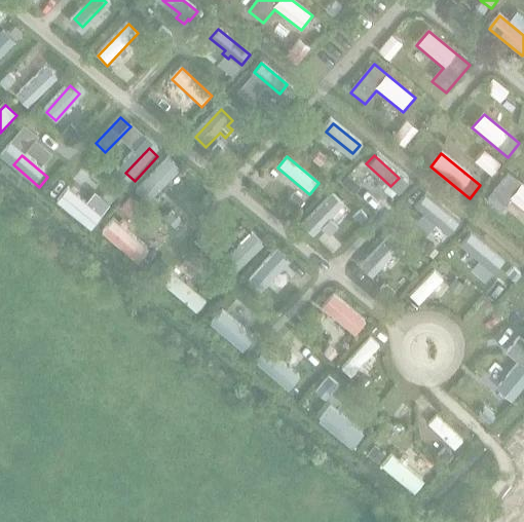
[(176,162),(152,188),(160,195),(184,171),(176,162)]
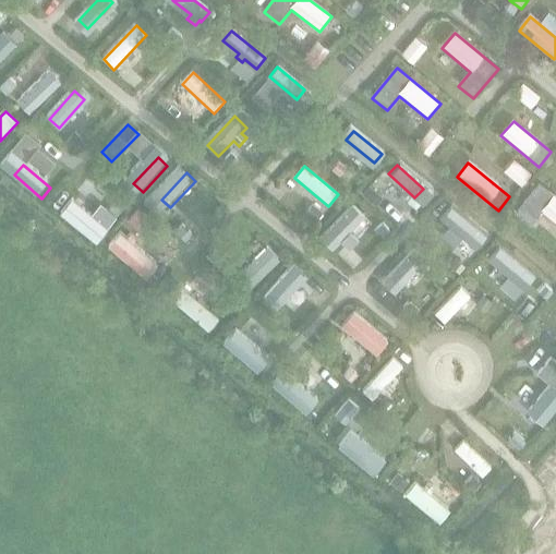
[(555,196),(540,184),(516,215),(531,227),(542,213),(555,224),(555,196)]
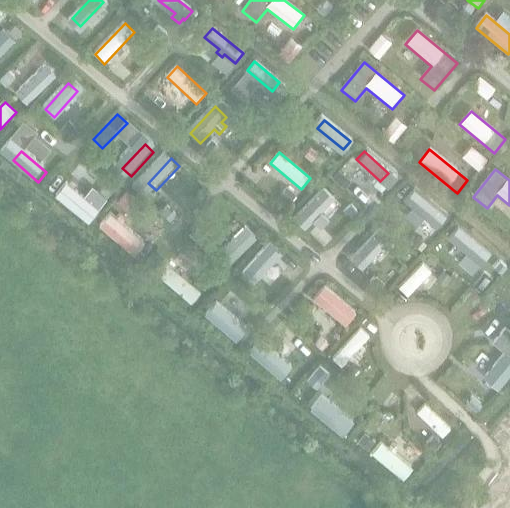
[(61,194),(87,216),(95,206),(69,185),(61,194)]
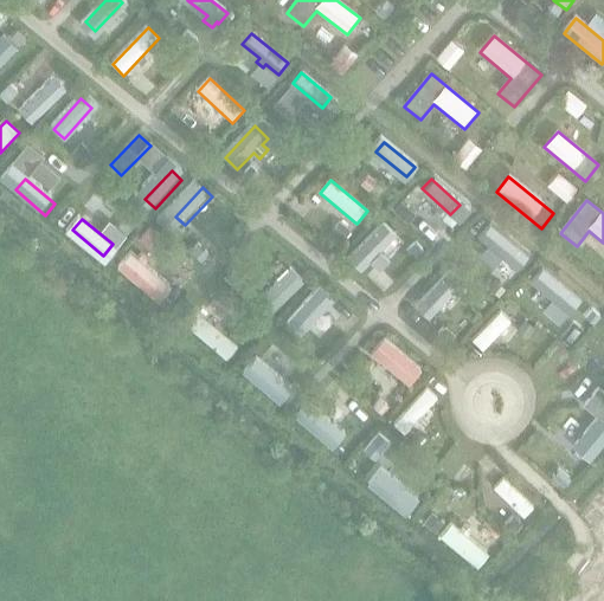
[(387,224),(351,260),(361,272),(399,236),(387,224)]
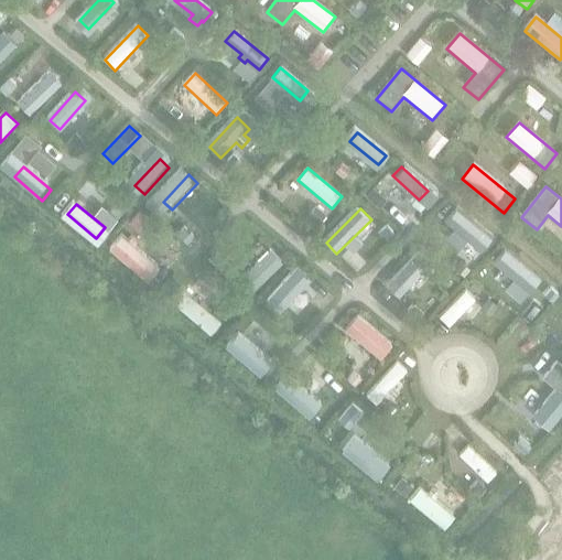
[(487,236),(456,211),(447,222),(467,237),(464,240),(469,245),(473,241),(478,246),(487,236)]
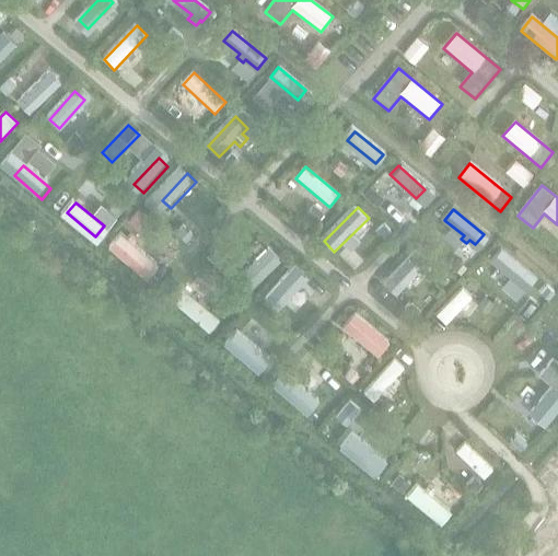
[(248,227),(224,253),(233,262),(258,235),(248,227)]
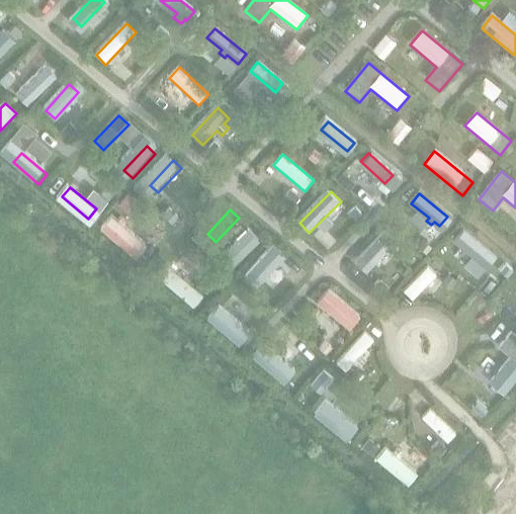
[(112,234),(139,256),(147,246),(120,225),(112,234)]
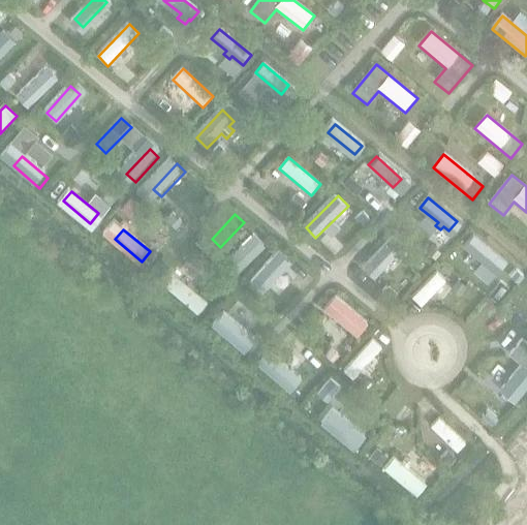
[(254,235),(227,264),(237,272),(264,243),(254,235)]
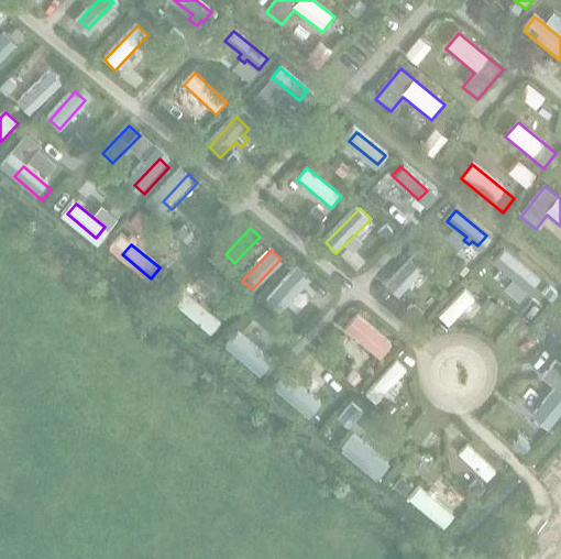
[(419,253),(392,284),(403,294),(418,277),(422,282),(430,274),(425,269),(430,263),(419,253)]
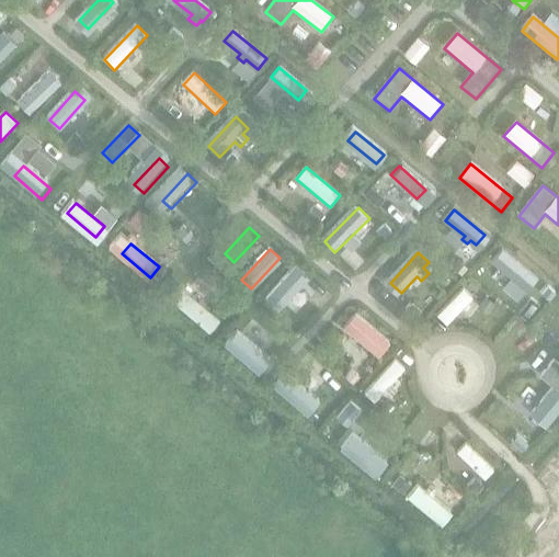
[(539,286),(503,256),(492,270),(512,285),(503,295),(517,308),(526,297),(527,298),(539,286)]
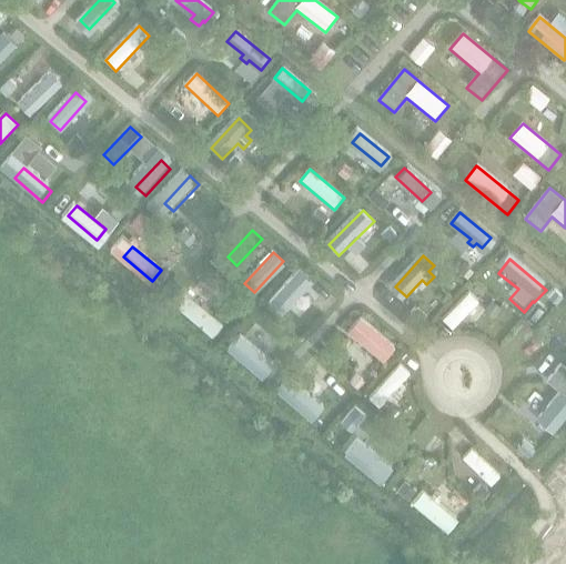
[(470,293),(444,321),(453,330),(479,303),(470,293)]
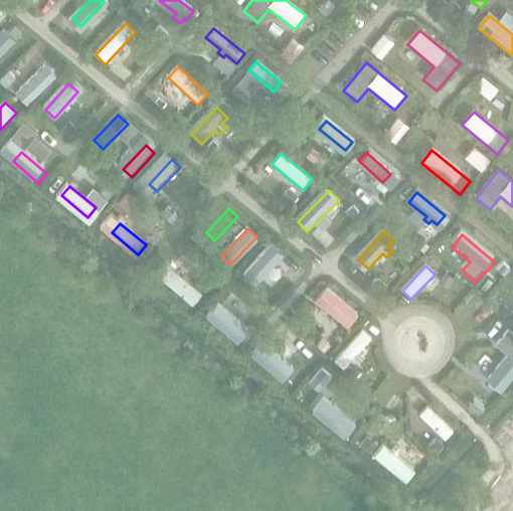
[(159,278),(185,299),(193,290),(167,268),(159,278)]
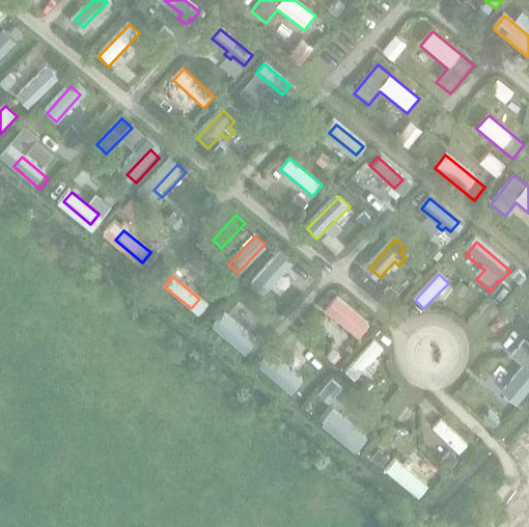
[(316,315),(346,340),(355,331),(325,305),(316,315)]
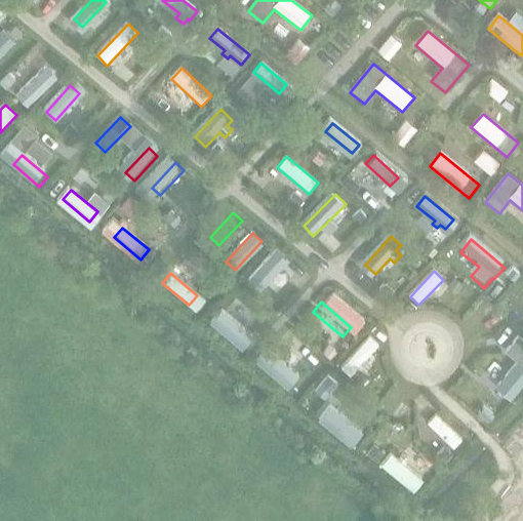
[(211,324),(238,346),(246,336),(219,314),(211,324)]
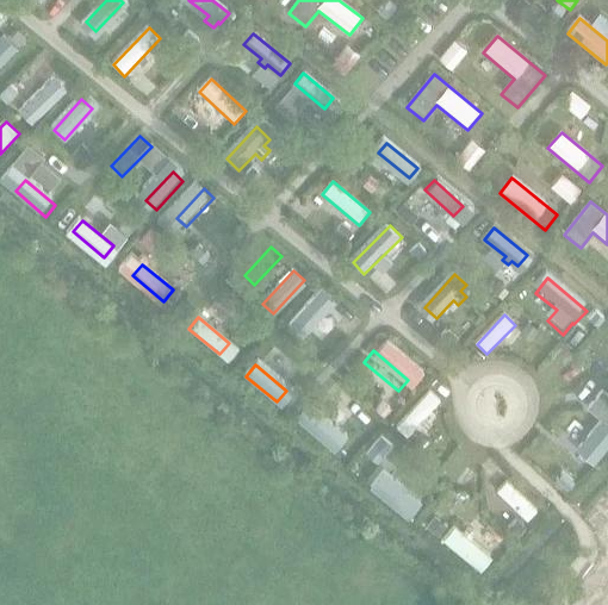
[(426,397),(396,430),(407,440),(436,406),(426,397)]
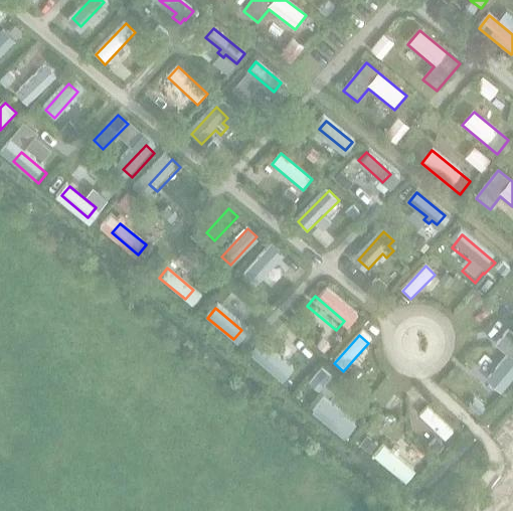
[(508,360),(487,386),(502,398),(512,385),(512,338),(509,336),(497,351),(508,360)]
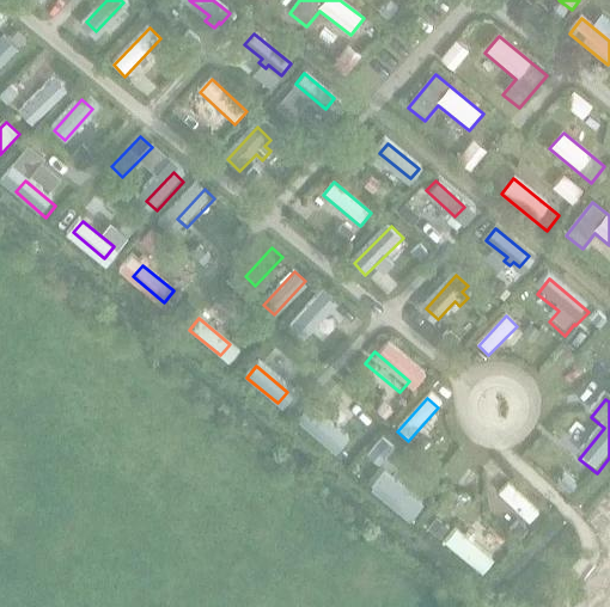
[(303,424),(334,451),(343,439),(312,412),(303,424)]
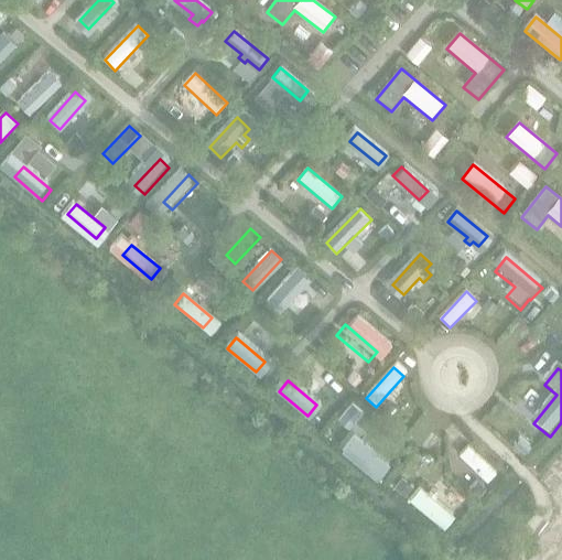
[(333,435),(364,462),(373,451),(342,424),(333,435)]
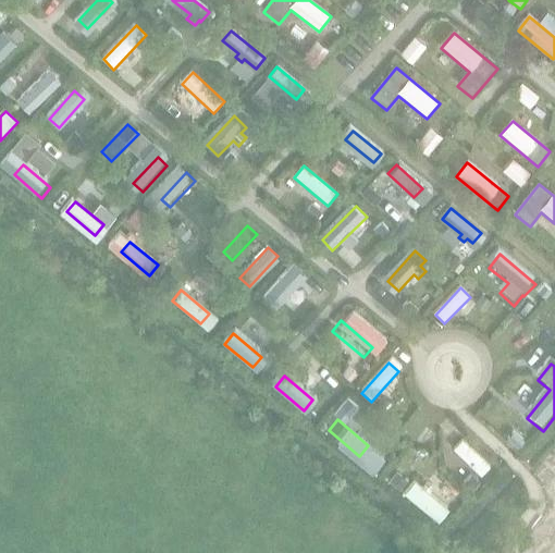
[(457,454),(480,477),(490,467),(468,444),(457,454)]
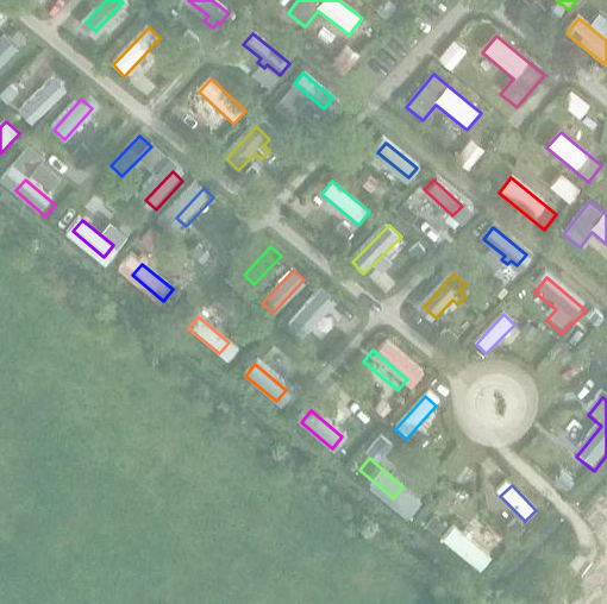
[(444,541),(481,572),(492,558),(470,540),(473,536),(467,530),(463,534),(455,528),(444,541)]
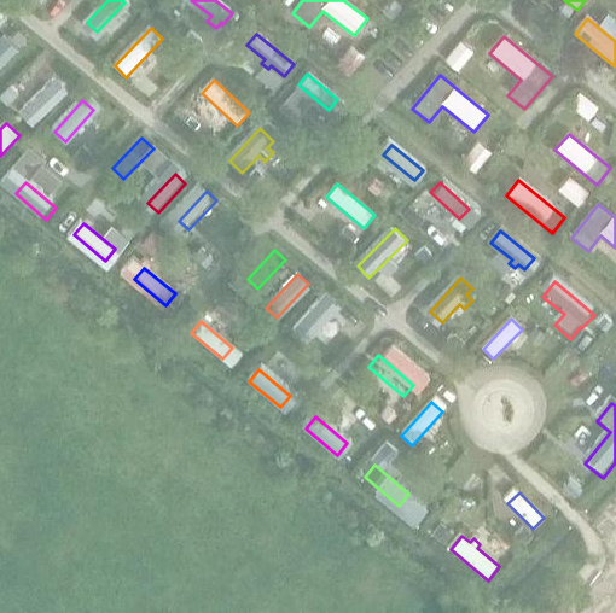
[(615,574),(612,578),(599,567),(586,584),(615,606),(615,574)]
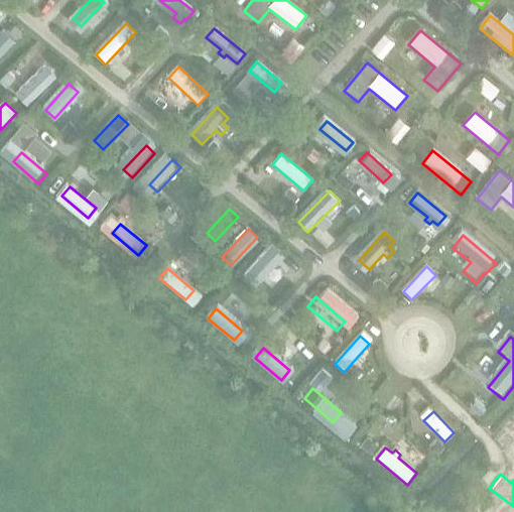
[(466,505),(464,503),(457,511),(484,511),(488,506),(474,495),(466,505)]
